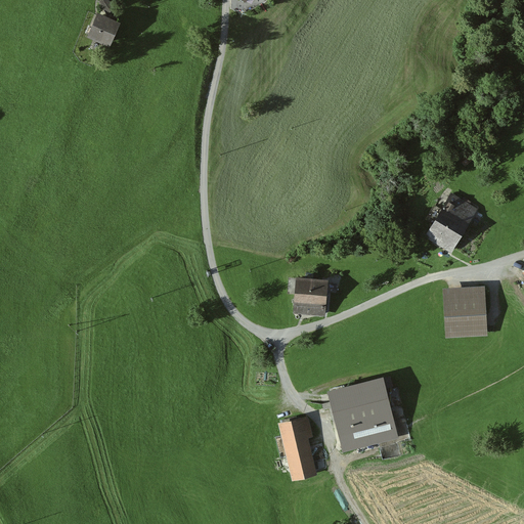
[(107,0),(104,0),(99,3),(106,14),(114,10),(107,0)]
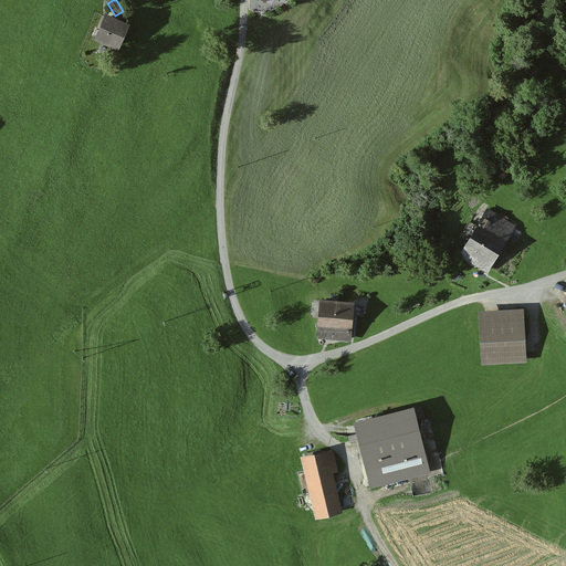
[(128,28),(106,18),(95,44),(117,53),(128,28)]
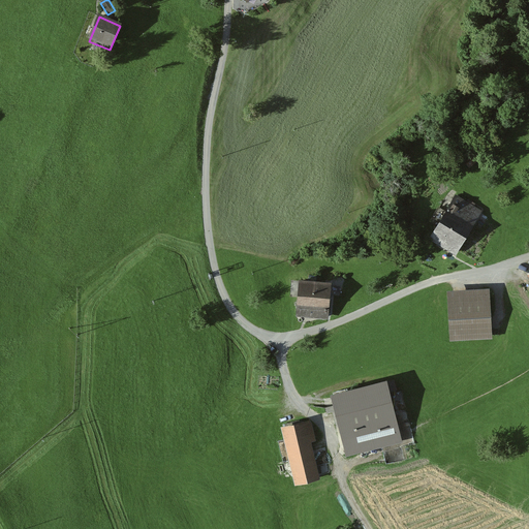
[(483,213),(455,194),(426,238),(454,256),(483,213)]
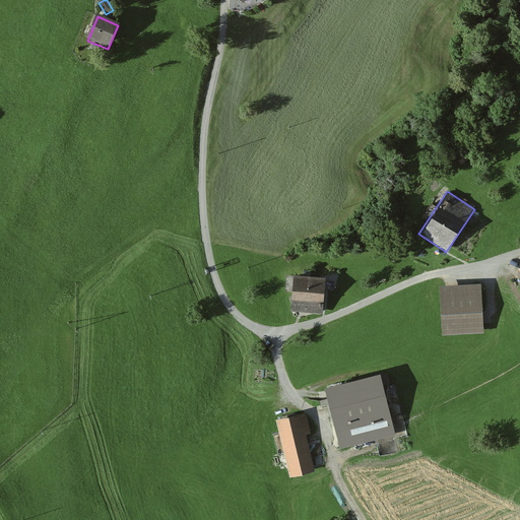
[(324,278),(290,278),(290,311),(324,311),(324,278)]
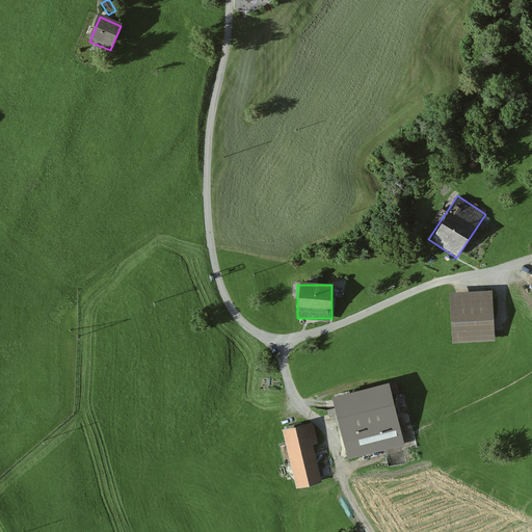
[(489,294),(446,296),(448,343),(490,342),(489,294)]
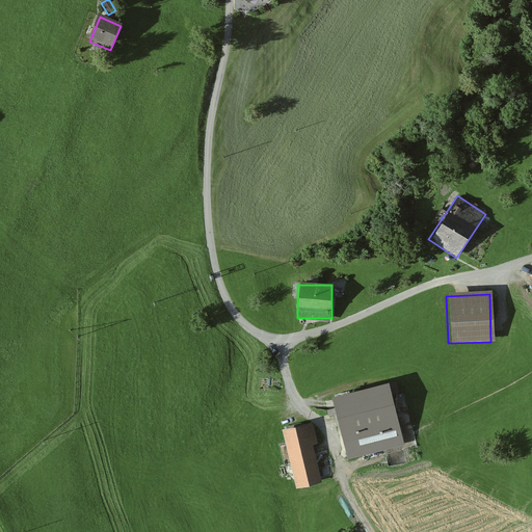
[(387,384),(330,397),(344,458),(401,445),(387,384)]
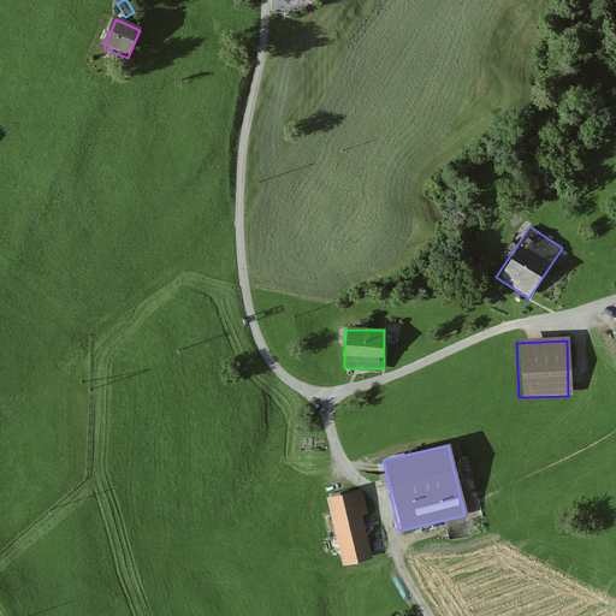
[(361,490),(325,497),(341,566),(369,560),(360,517),(366,515),(361,490)]
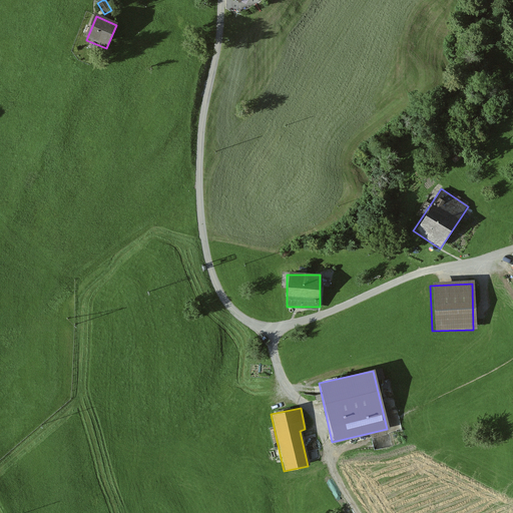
All buildings are outlined.
